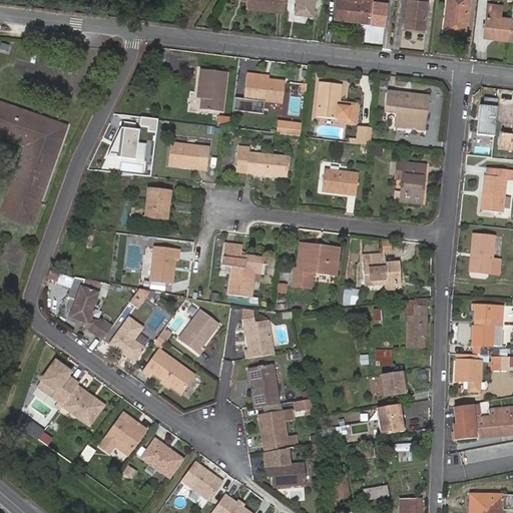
[(246,8),(284,14),(285,0),(241,0),(242,1),(246,2),(246,8)]
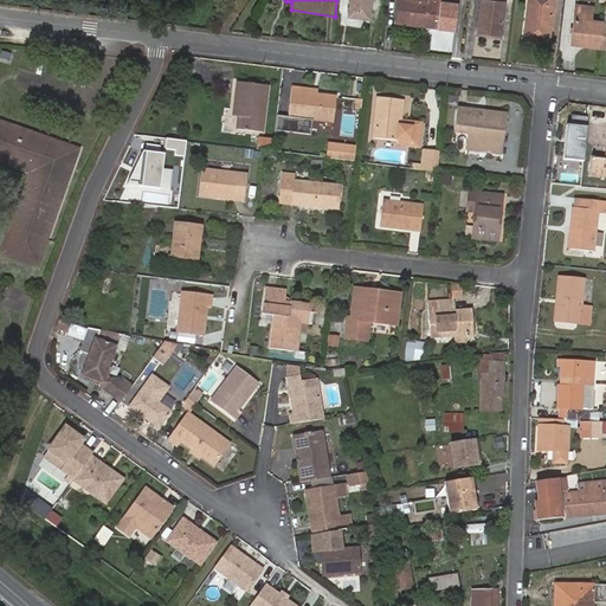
[(360,8),(373,11),(373,0),(352,0),(352,15),(360,17),(360,8)]
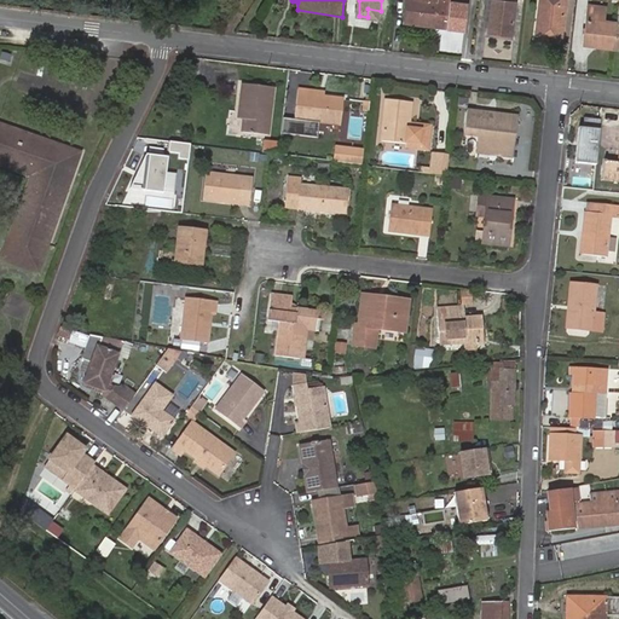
[(408,0),(406,22),(437,25),(439,0),(408,0)]
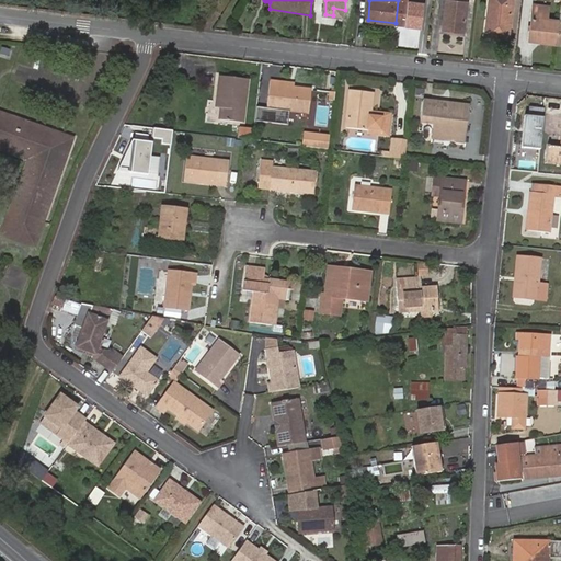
[(411,0),(398,0),(396,23),(425,26),(428,2),(412,0),(411,0)]
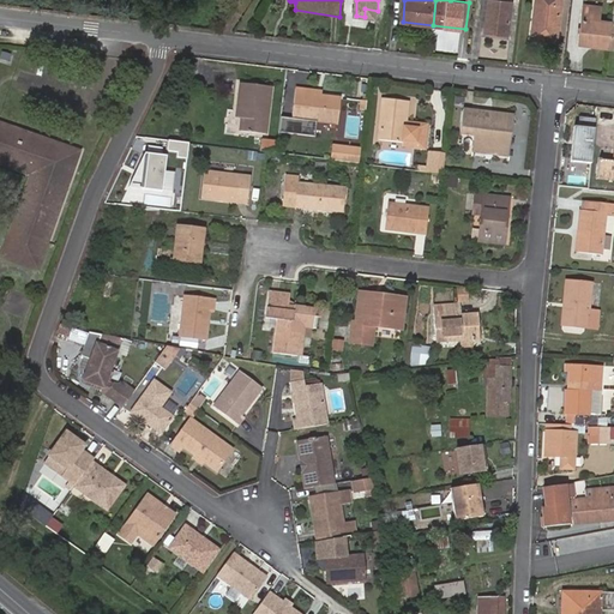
[(510,0),(489,0),(487,31),(509,34),(512,1),(510,1),(510,0)]
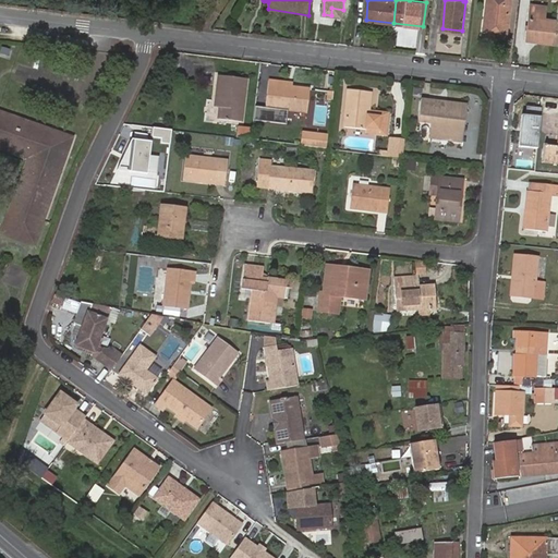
[(502,21),(508,22),(510,4),(506,3),(506,0),(488,0),(485,34),(501,36),(502,21)]
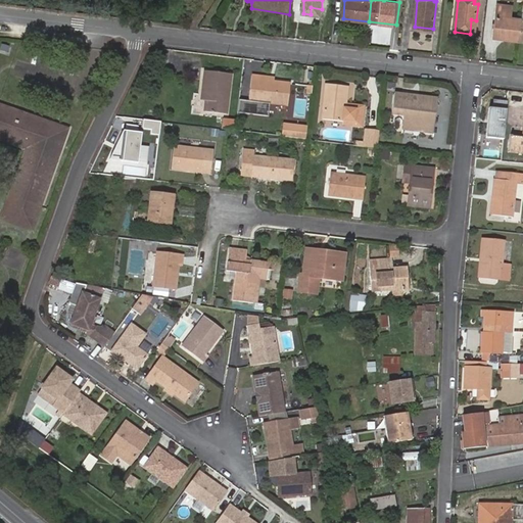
[(518,40),(522,11),(518,10),(518,16),(507,15),(507,9),(496,8),(493,36),(518,40)]
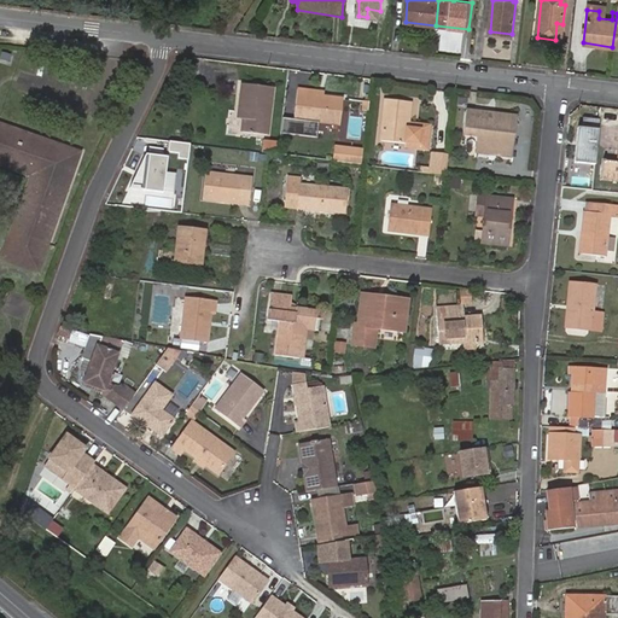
[(240,82),(235,120),(242,121),(240,132),(267,135),(273,86),(240,82)]
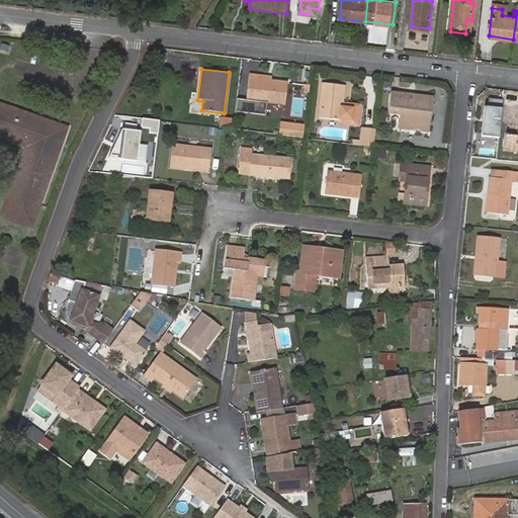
[(287,82),(258,78),(259,75),(250,73),(246,99),(285,104),(287,82)]
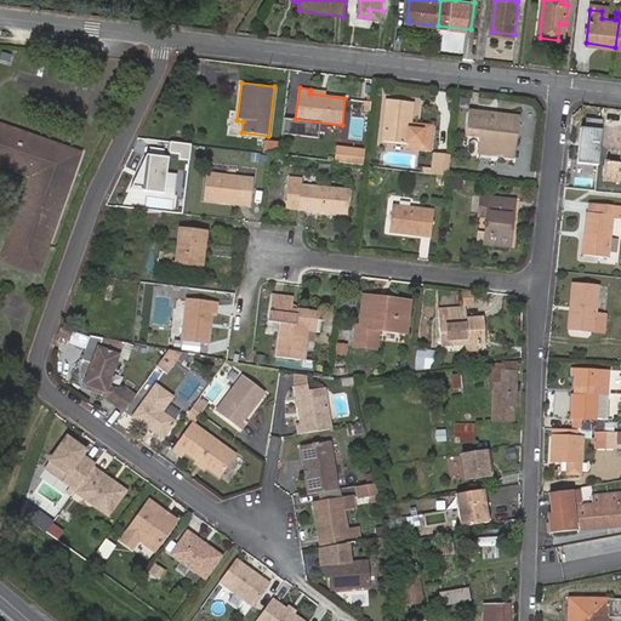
[(469,107),(471,91),(461,90),(459,106),(469,107)]
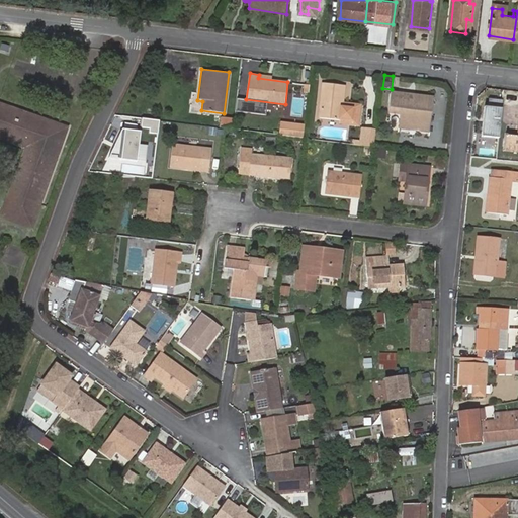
[(319,116),(342,119),(342,123),(360,124),(362,103),(344,102),(346,85),(324,82),(319,116)]
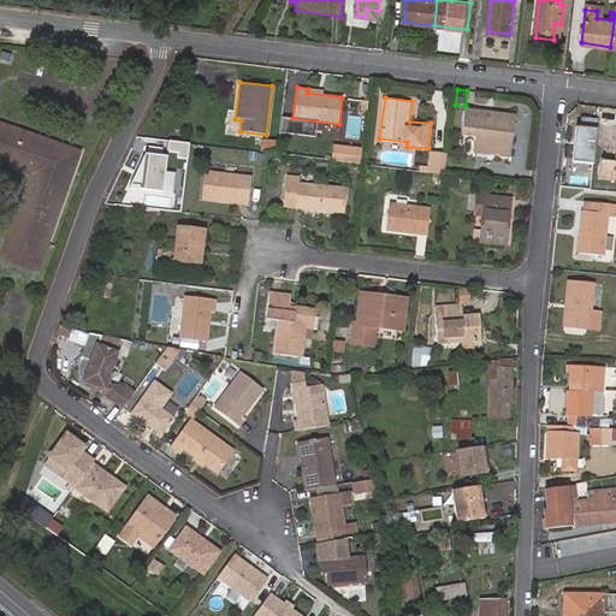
[(475,148),(514,153),(519,117),(465,111),(461,136),(477,137),(475,148)]
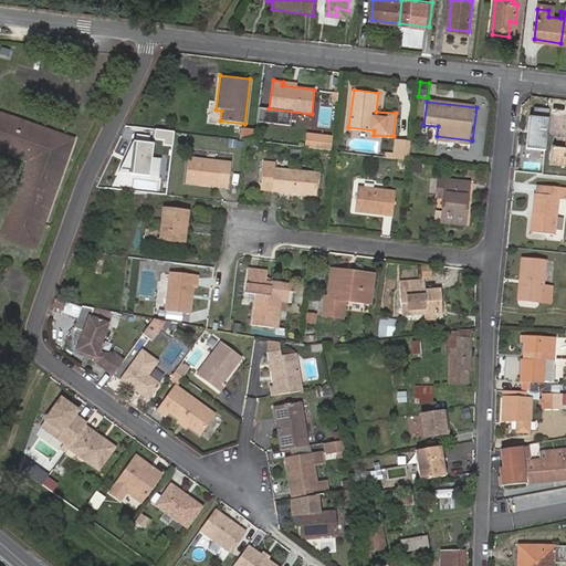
[(0,156),(29,168),(11,212),(37,222),(62,158),(46,152),(53,136),(0,115),(0,156)]
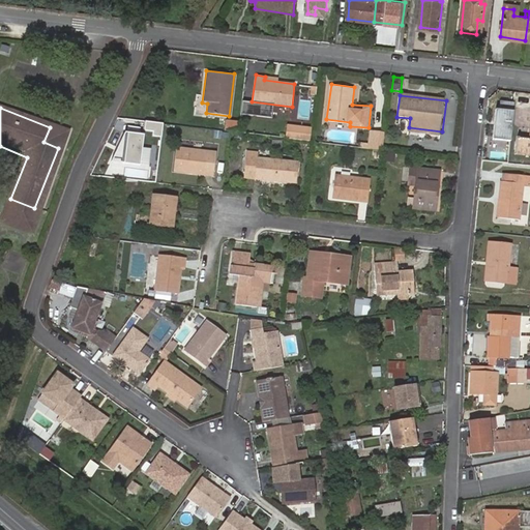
[(164,124),(145,122),(144,130),(153,131),(153,137),(162,138),(164,124)]
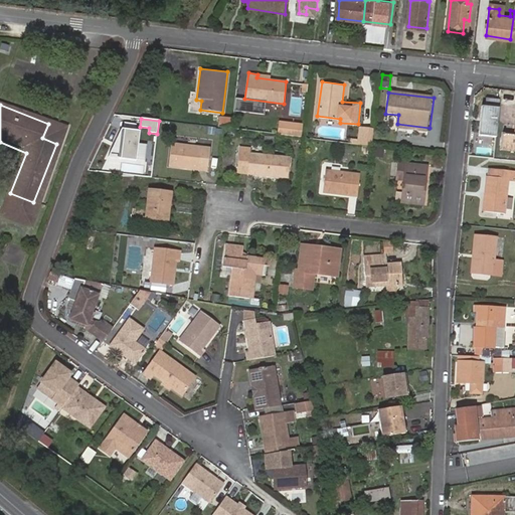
[(274,120),(273,132),(285,132),(286,120),(274,120)]
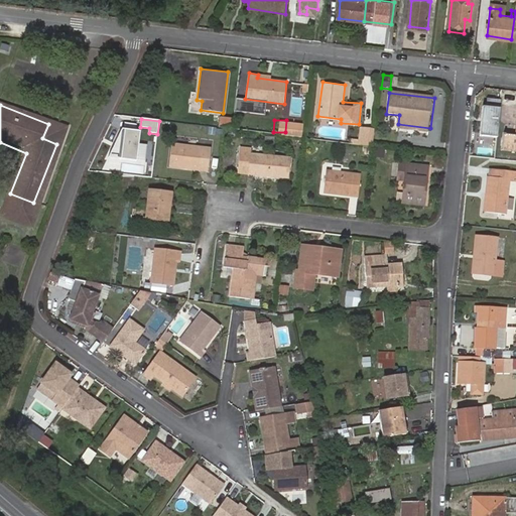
[(62,130),(48,124),(42,138),(56,144),(62,130)]
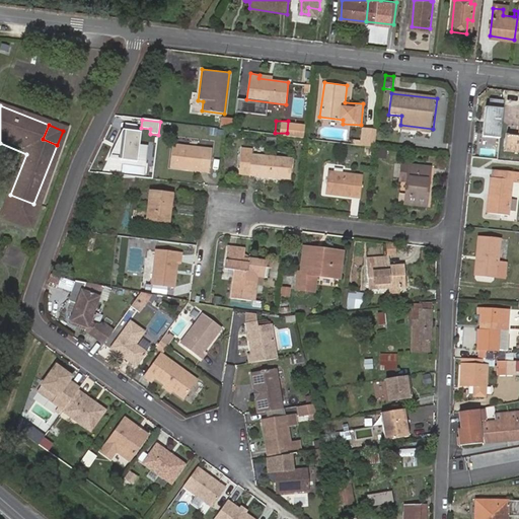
[(433,133),(433,129),(400,125),(399,129),(433,133)]
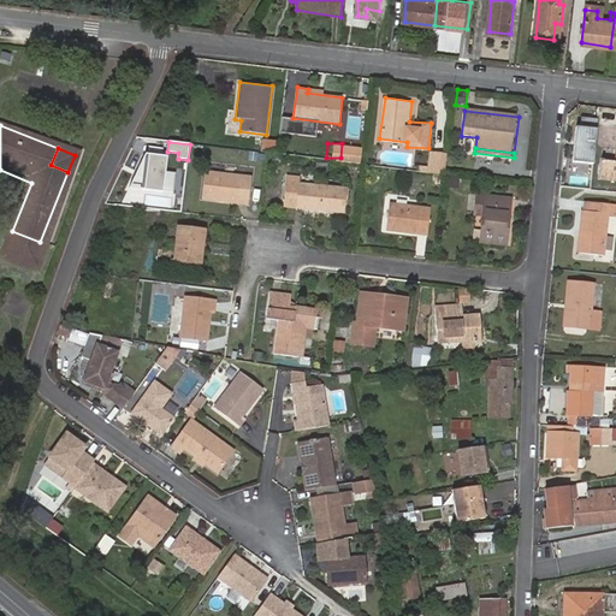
[(430,152),(428,171),(446,173),(449,154),(430,152)]
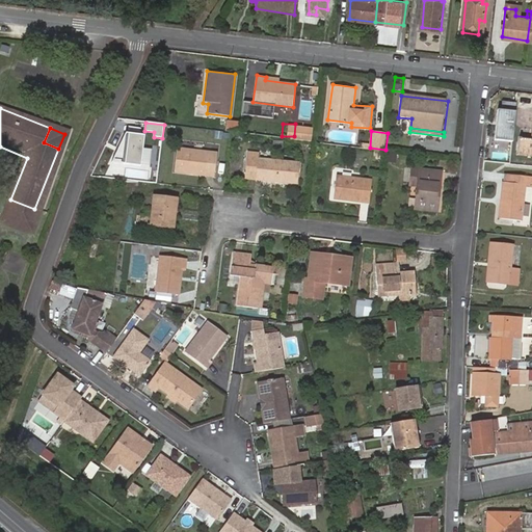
[(143,136),(126,134),(111,163),(140,166),(143,136)]
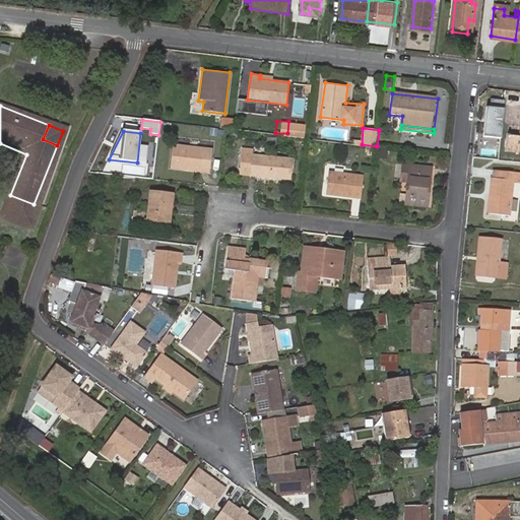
[(519,137),(514,137),(514,133),(508,132),(507,152),(519,152),(519,137)]
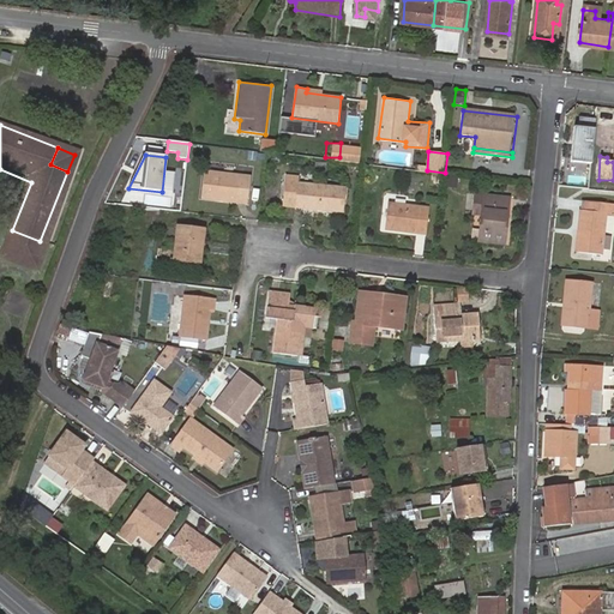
[(252,179),(204,172),(200,198),(248,205),(252,179)]
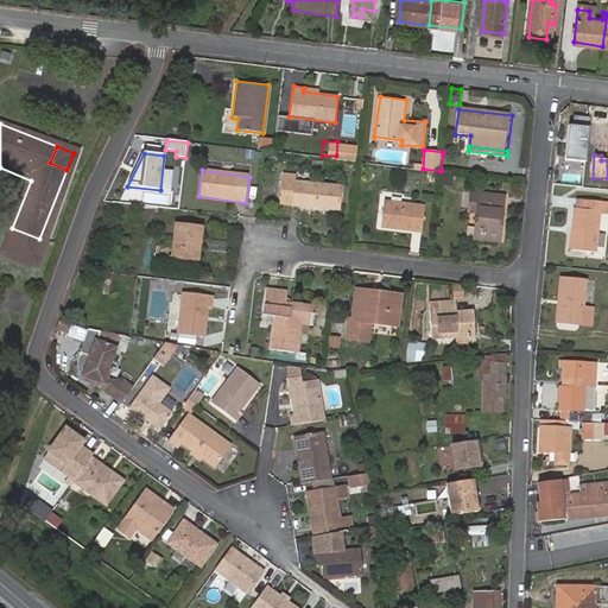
[(443,184),(451,185),(454,176),(445,173),(443,184)]
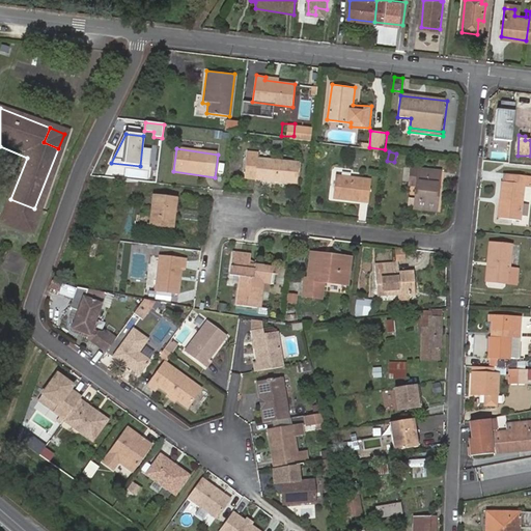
[(300,163),(258,159),(249,158),(247,179),(255,180),(298,186),(300,163)]
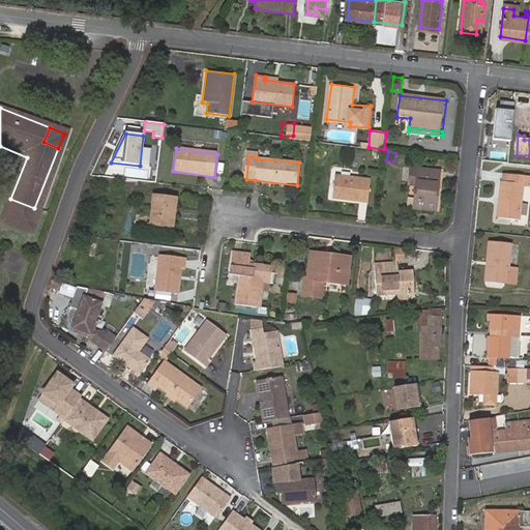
[(409,186),(416,187),(418,169),(411,169),(409,186)]
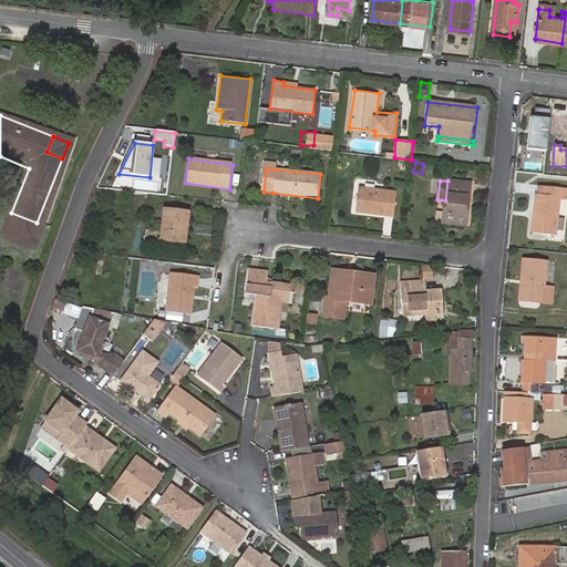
[(447,181),(445,200),(443,223),(466,226),(470,194),(464,193),(465,183),(447,181)]
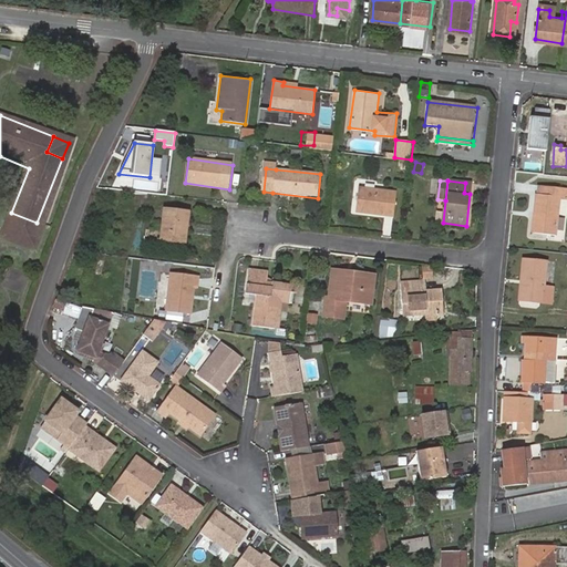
[(537,192),(534,230),(557,233),(560,196),(566,196),(566,187),(544,185),(544,193),(537,192)]
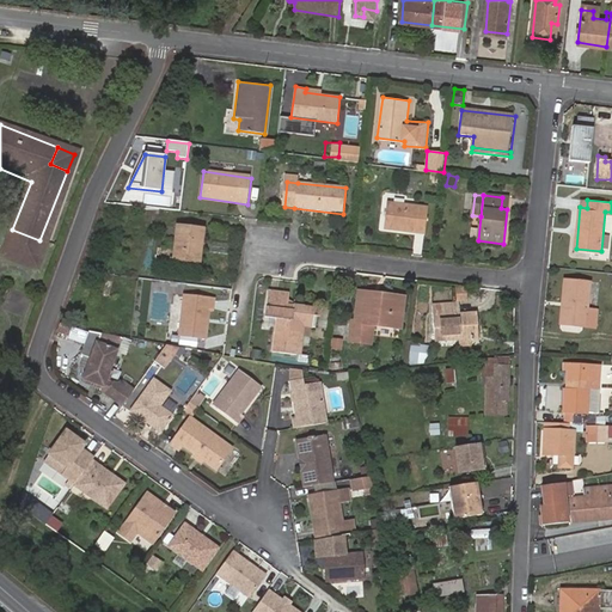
[(387,202),(384,228),(417,232),(426,233),(428,208),(418,207),(387,202)]
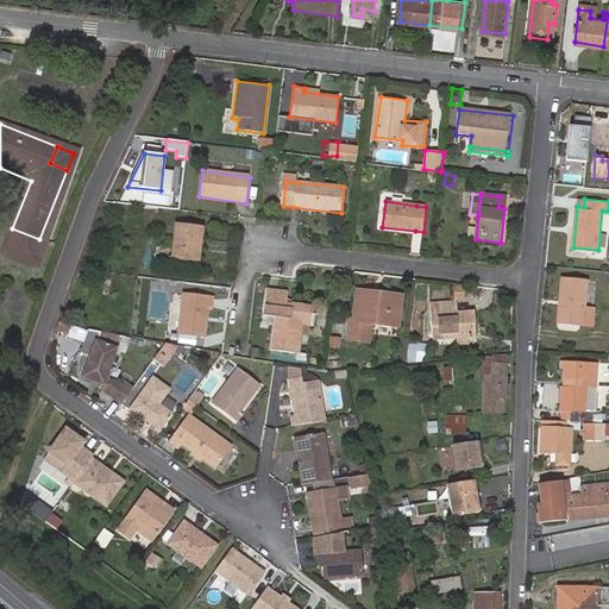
[(176,223),(171,259),(200,263),(205,226),(176,223)]
